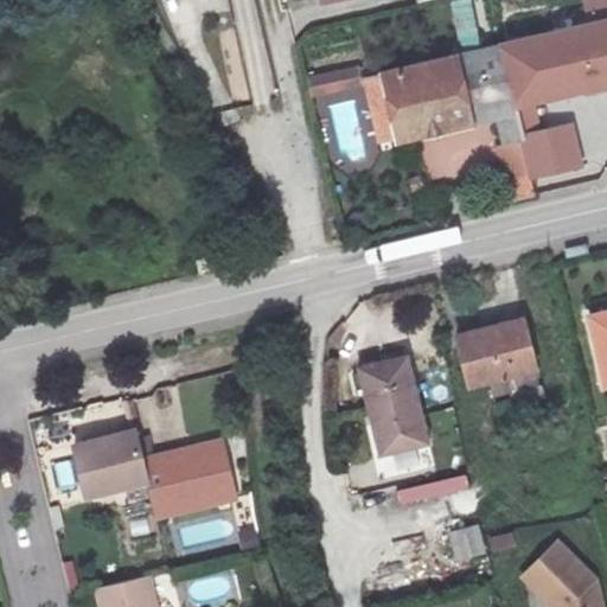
[(473,0),(458,0),(452,1),(460,46),(481,43),(473,0)]
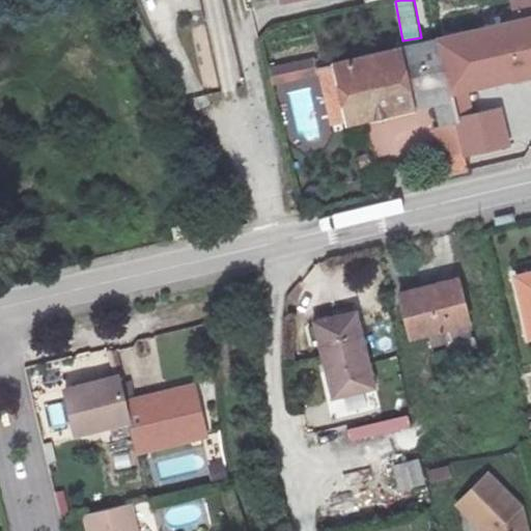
[(530,26),(448,45),(465,122),(472,156),(514,145),(502,86),(530,79),(530,26)]
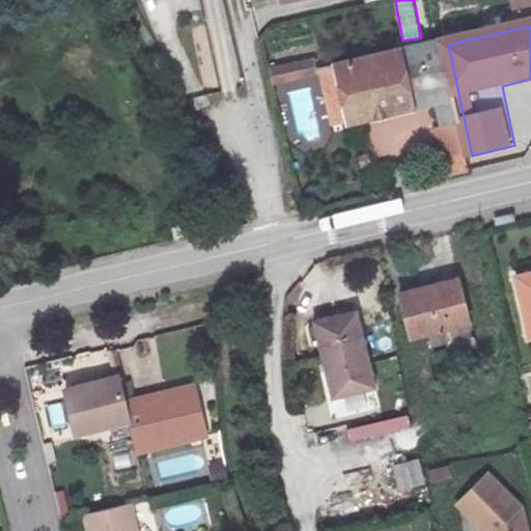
[(447,127),(465,122),(448,45),(345,68),(358,126),(442,104),(447,127)]
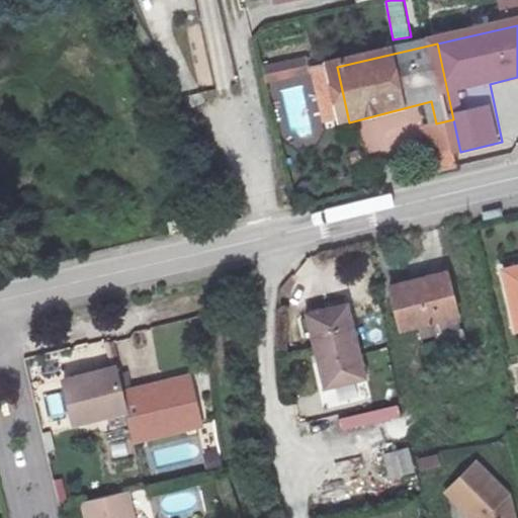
[(517,263),(498,268),(510,333),(517,331),(517,263)]
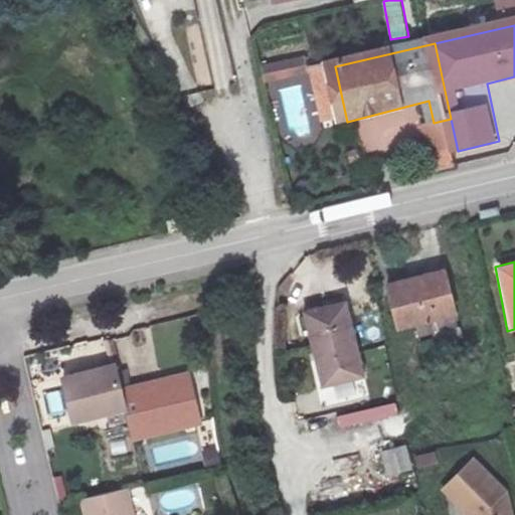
[(450,271),(390,285),(399,325),(459,312),(450,271)]
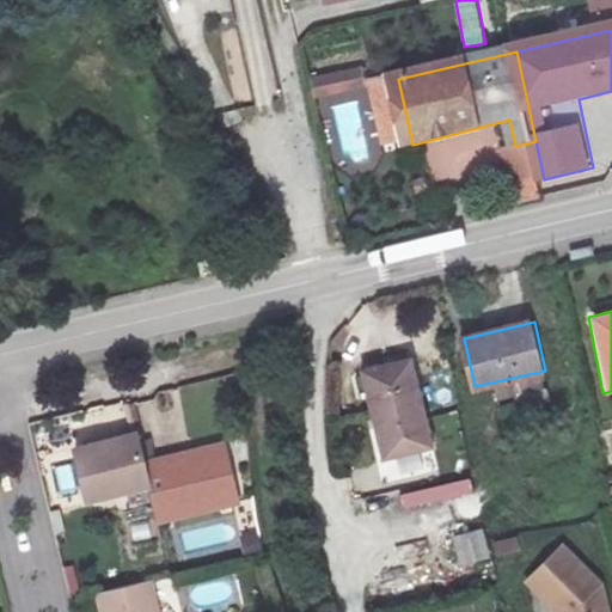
[(410,360),(367,371),(387,451),(428,440),(410,360)]
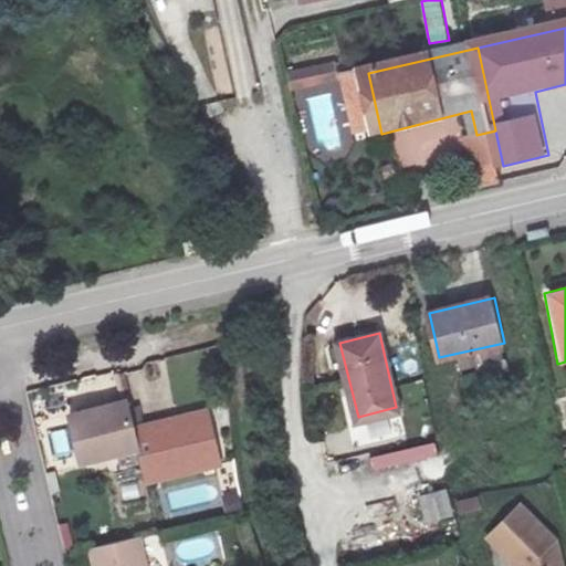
[(132,425),(125,397),(63,412),(76,467),(137,452),(132,425)]
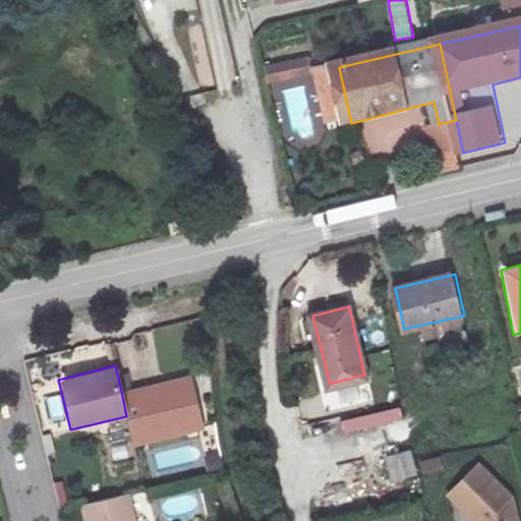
[(126,416),(134,448),(204,431),(190,374),(121,391),(126,416)]
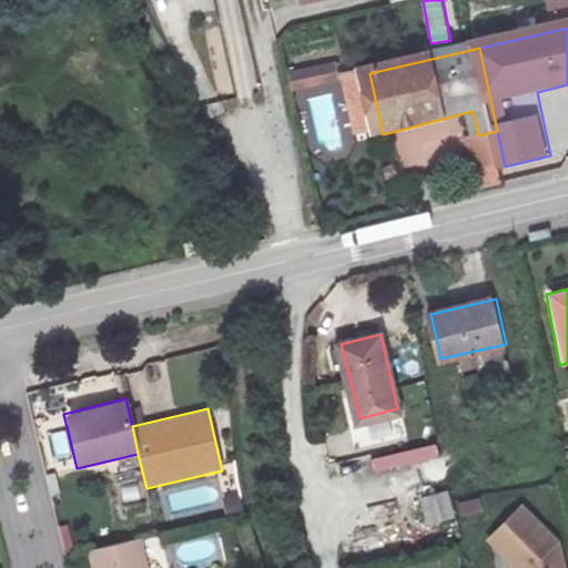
[(56,457),(70,455),(66,432),(50,434),(56,457)]
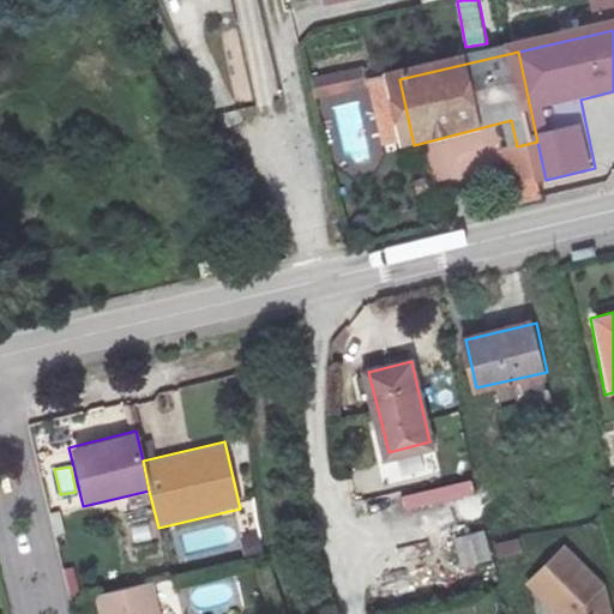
[(486,530),(455,540),(463,569),(494,559),(486,530)]
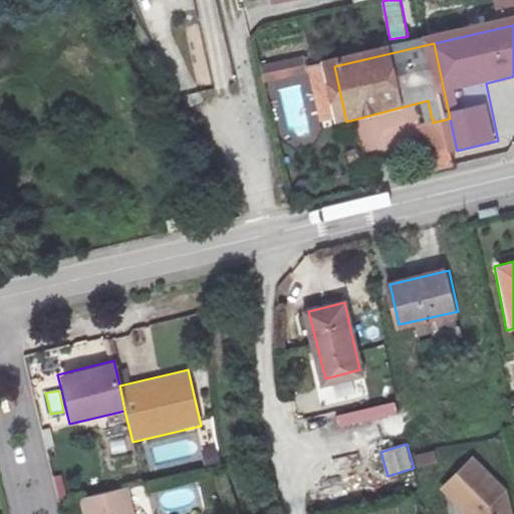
[(418,476),(440,472),(437,452),(415,455),(418,476)]
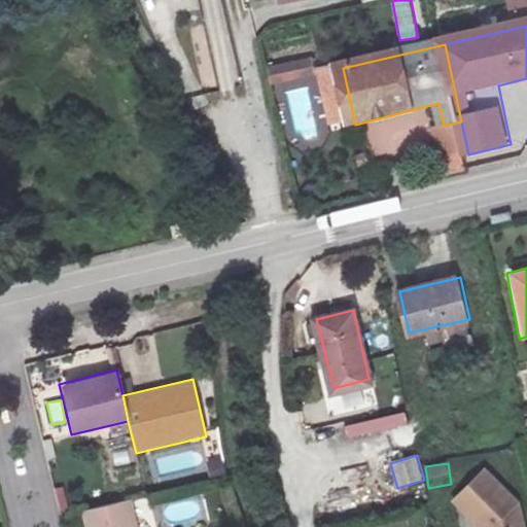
[(486,470),(468,488),(484,503),(471,516),(483,526),(523,526),(518,503),(486,470)]
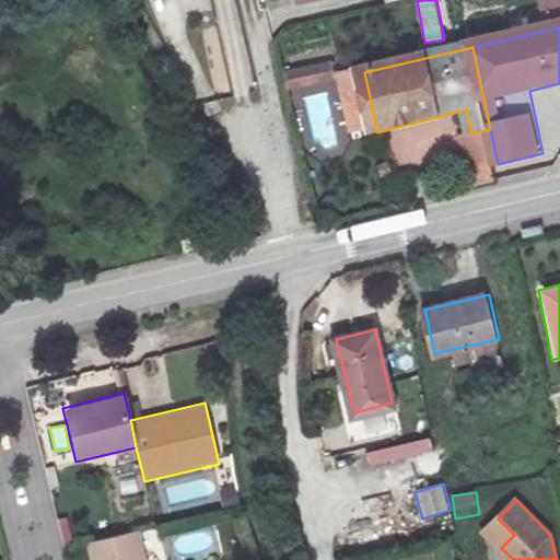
[(514,535),(498,518),(485,531),(501,548),(514,535)]
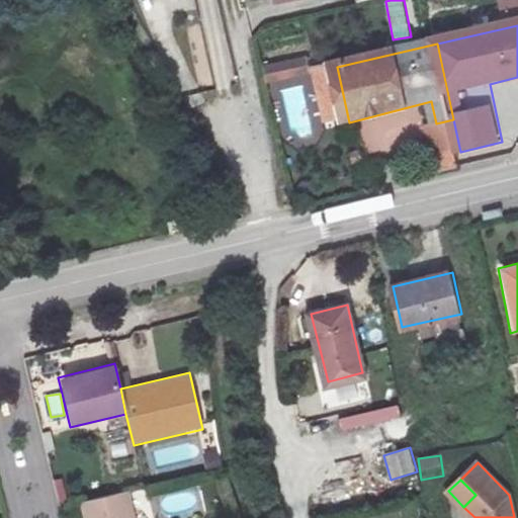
[(135,517),(128,491),(80,503),(83,517),(135,517)]
